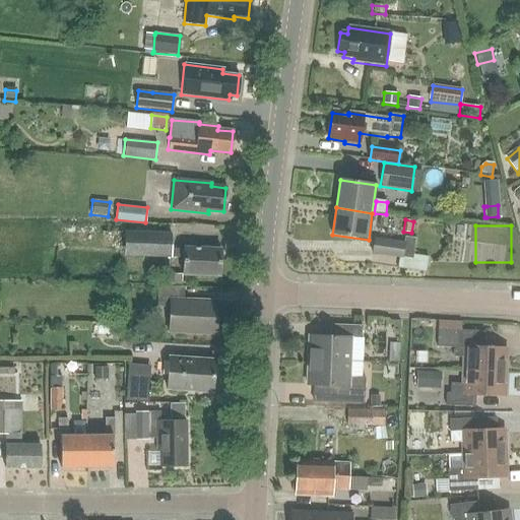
[(141,257),(141,256),(183,258),(182,275),(219,277),(220,250),(183,248),(183,250),(170,249),(171,235),(125,232),(124,257),(141,257)]
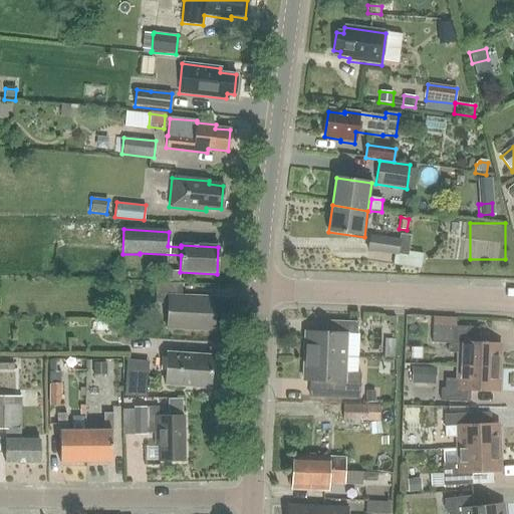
[(410,235),(400,234),(399,238),(368,235),(366,251),(394,254),(393,265),(420,269),(422,253),(408,252),(410,235)]
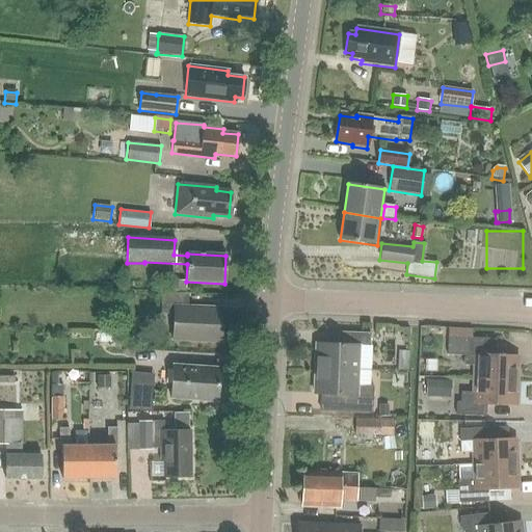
[(160,315),(173,316),(171,342),(221,345),(223,309),(187,307),(188,295),(161,294),(160,315)]
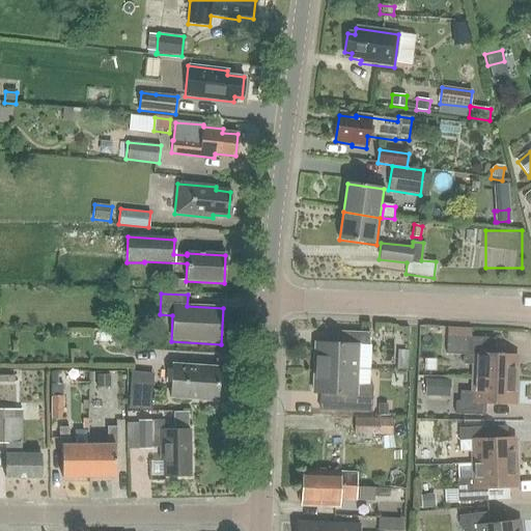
[(515,381),(516,357),(487,356),(488,339),(471,338),(471,330),(447,329),(446,355),(464,356),(463,365),(473,365),(473,380),(515,381)]
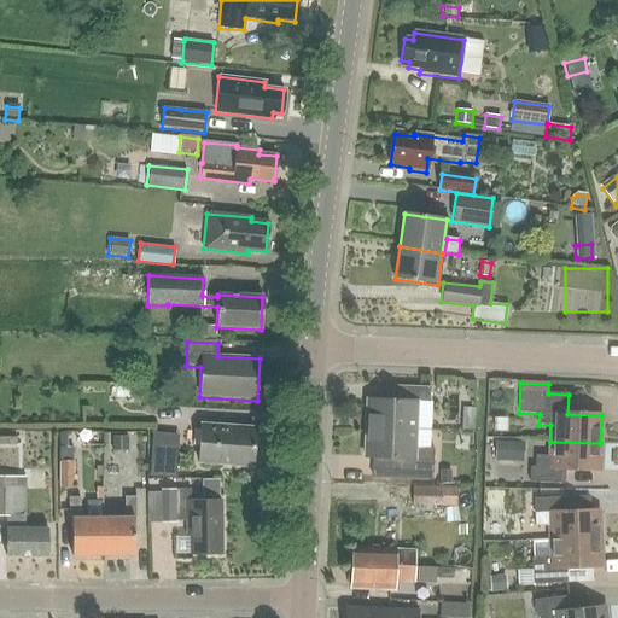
[(367,400),(366,429),(394,430),(415,431),(417,402),(430,403),(430,388),(394,386),(392,401),(367,400)]
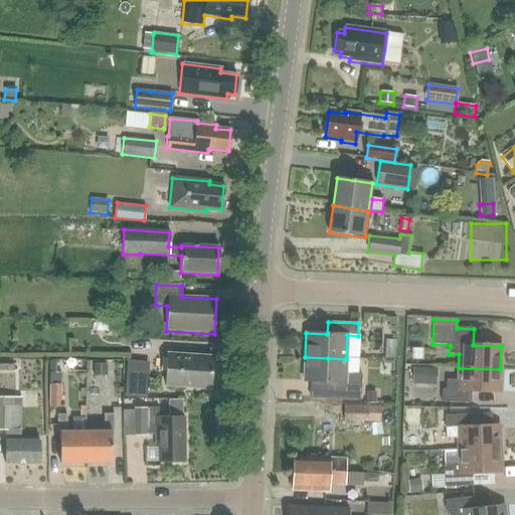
[(347,335),(346,359),(358,360),(359,336),(358,336),(347,335)]
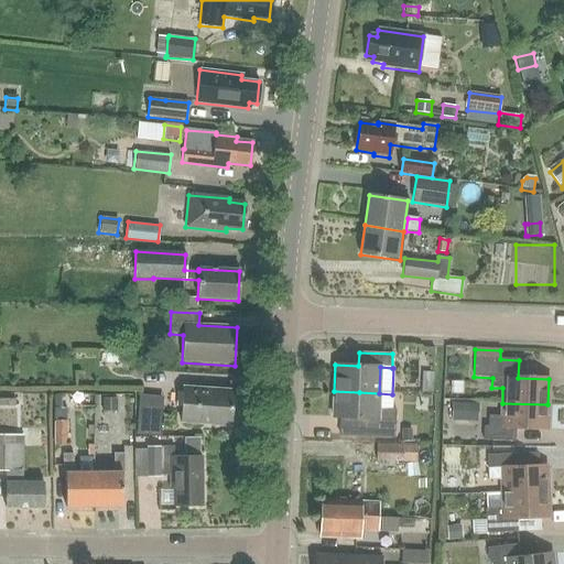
[(229,426),(231,391),(183,388),(181,423),(229,426)]
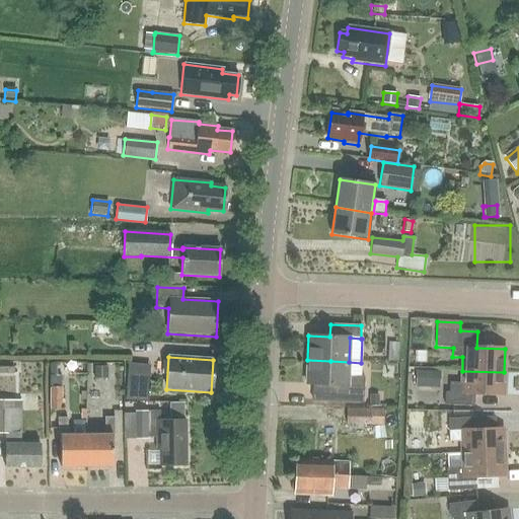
[(307,360),(306,385),(327,385),(326,401),(363,403),(364,377),(361,377),(348,377),(349,362),(330,361),(307,360)]
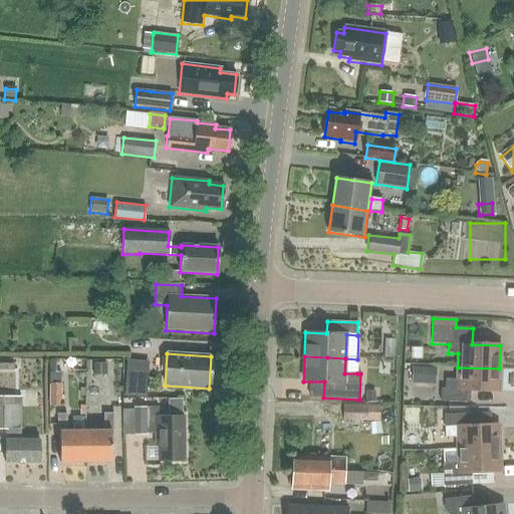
[(345,358),(344,373),(357,373),(357,359),(345,358)]
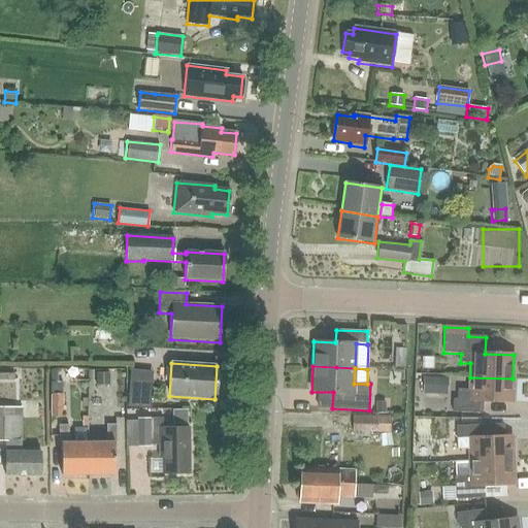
[(109,373),(96,373),(97,386),(109,386),(109,373)]
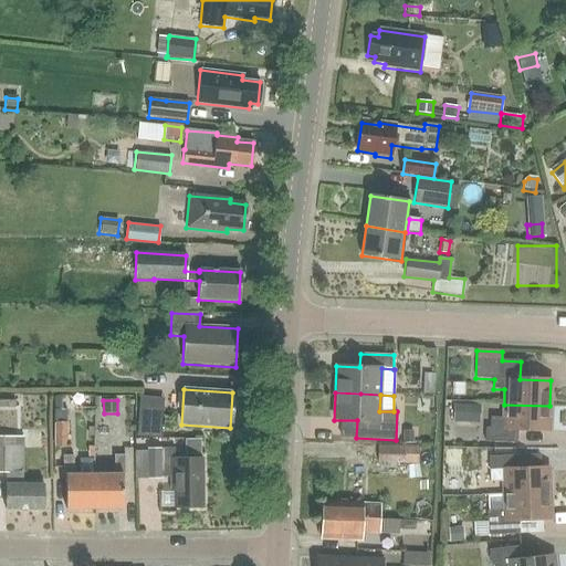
[(138,402),(137,437),(161,438),(163,435),(164,402),(148,401),(148,404),(140,402),(138,402)]
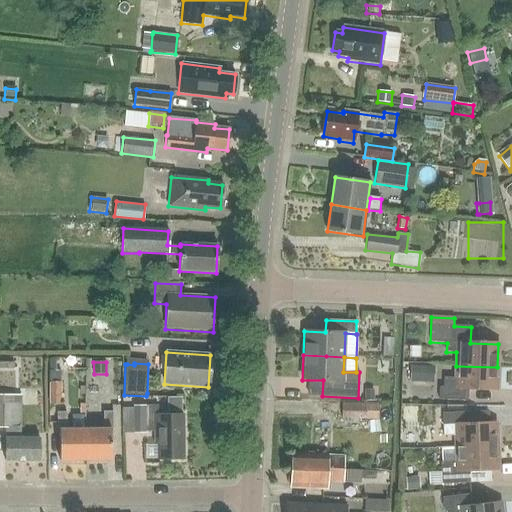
[(426,382),(426,366),(410,365),(410,382),(426,382)]
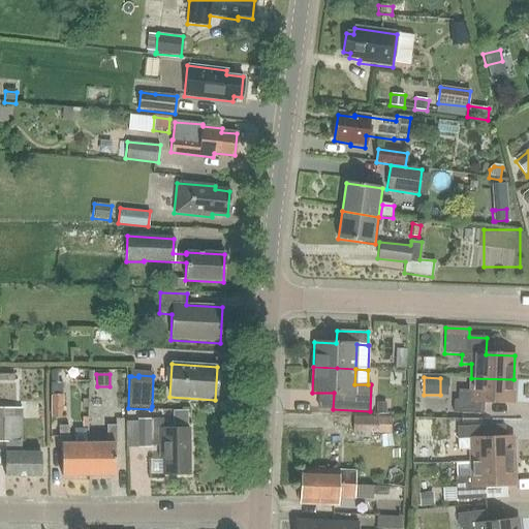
[(512,403),(514,379),(471,378),(470,391),(458,391),(458,401),(454,401),(453,413),(483,414),(484,402),(512,403)]
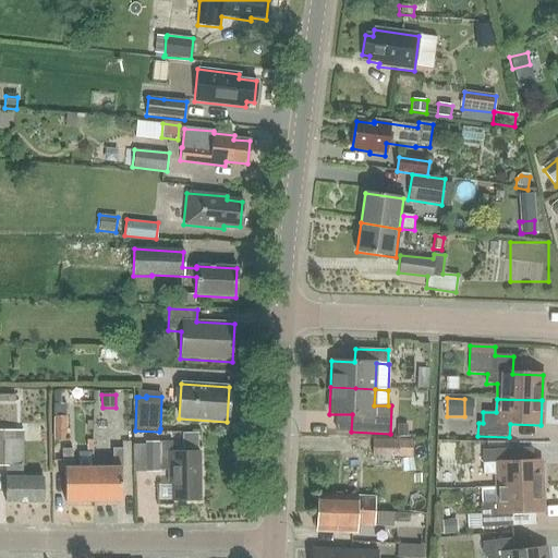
[(55,439),(68,440),(68,416),(55,416),(55,439)]
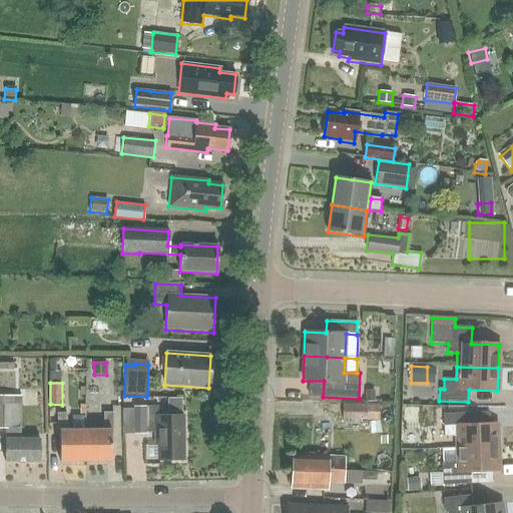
[(366,391),(366,402),(375,402),(375,391),(366,391)]
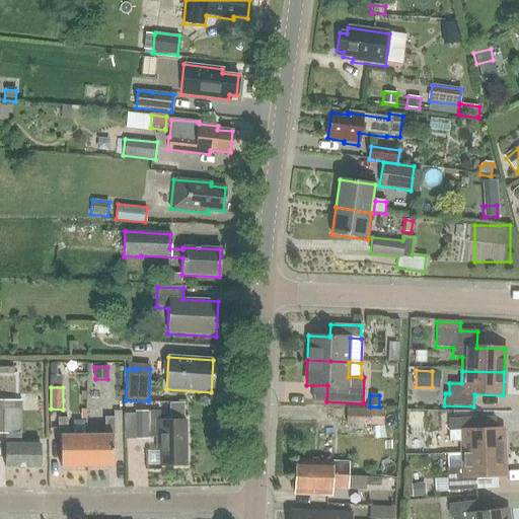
[(5,467),(40,467),(40,445),(20,445),(21,402),(0,402),(0,434),(7,434),(7,445),(5,445),(5,467)]
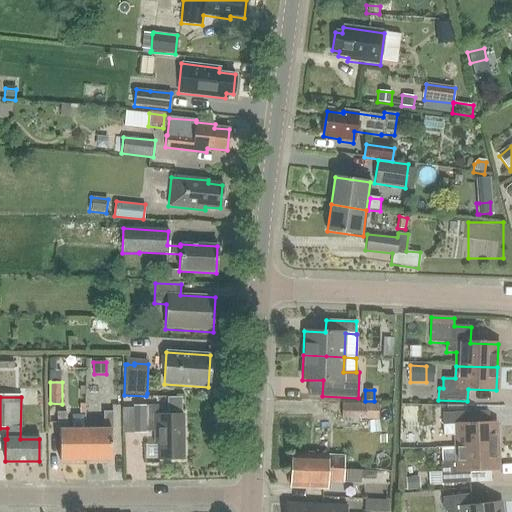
[(167,398),(167,411),(181,411),(181,398),(167,398)]
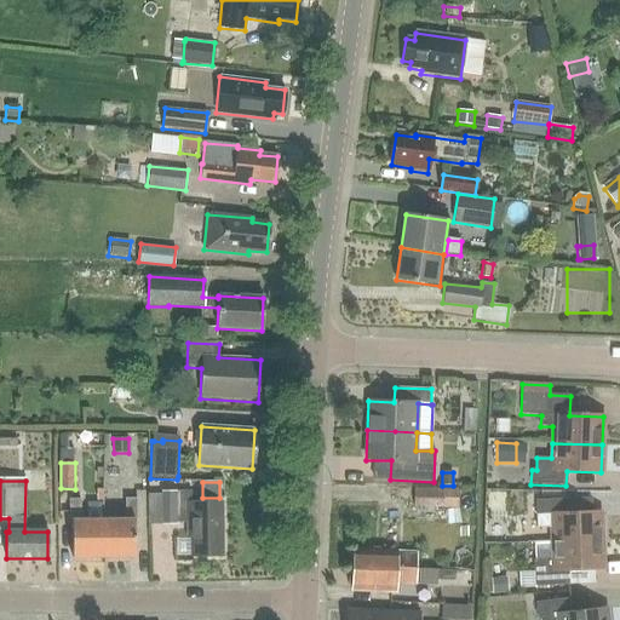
[(413,488),(413,507),(432,507),(457,509),(458,489),(413,488)]
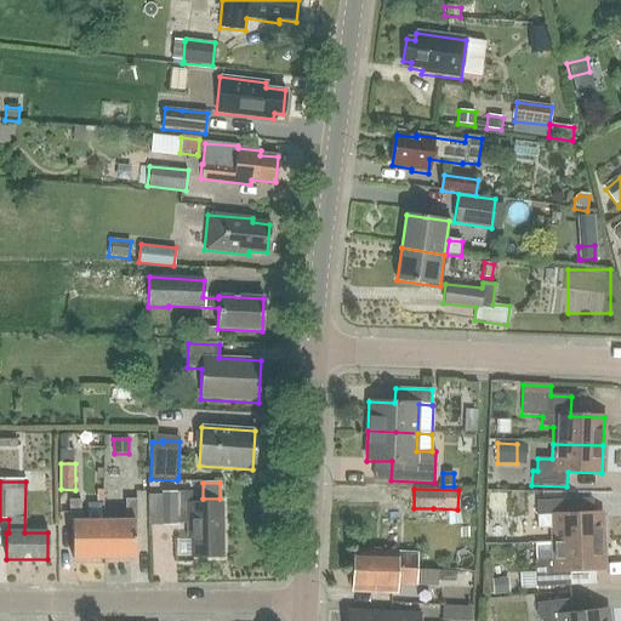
[(163,494),(163,527),(176,527),(176,523),(191,523),(191,540),(191,558),(222,558),(222,513),(222,502),(191,503),(191,493),(176,493),(176,494),(163,494)]
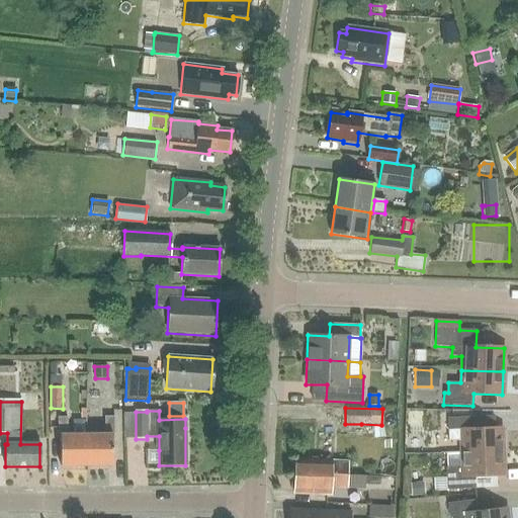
[(103,435),(85,435),(85,466),(112,466),(112,435),(113,435),(113,417),(103,417),(103,435)]
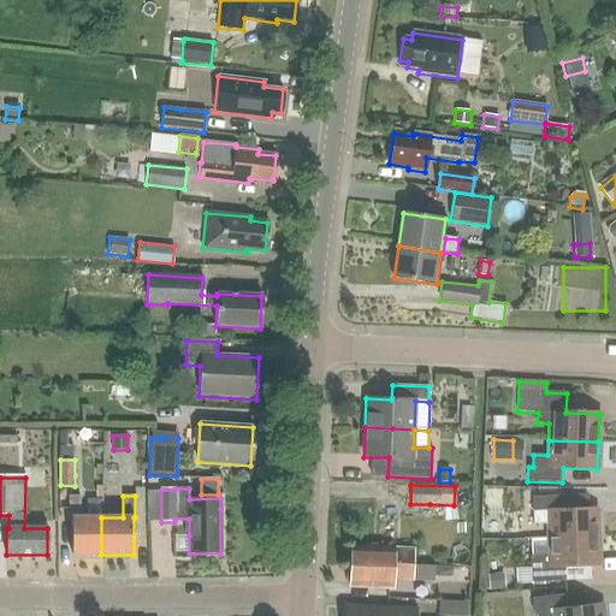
[(598,538),(597,509),(563,511),(562,496),(532,498),(533,513),(548,513),(549,539),(598,538)]
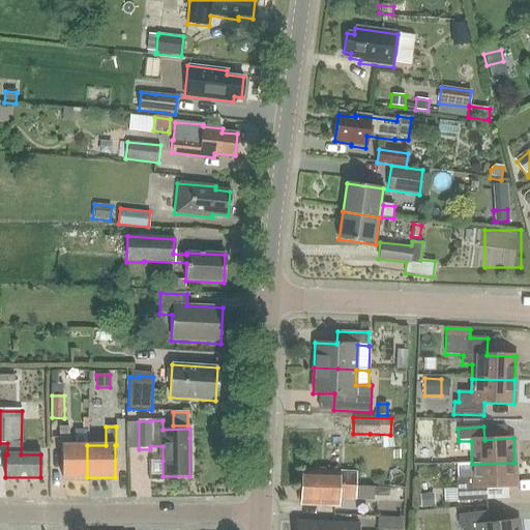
[(68,428),(58,428),(58,445),(61,445),(61,477),(87,477),(87,445),(68,445),(68,428)]
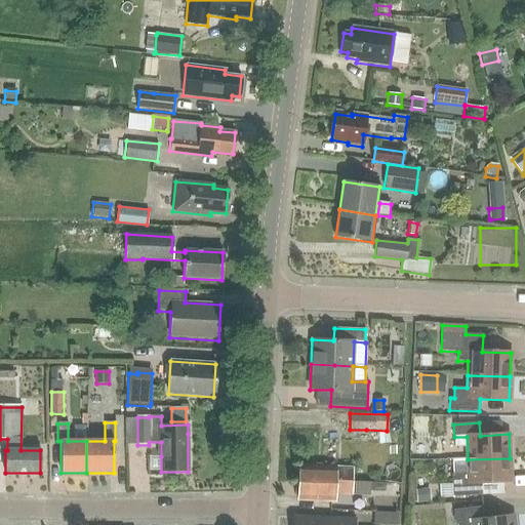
[(510,458),(468,459),(468,474),(451,475),(452,496),(482,495),(482,483),(511,482),(510,458)]
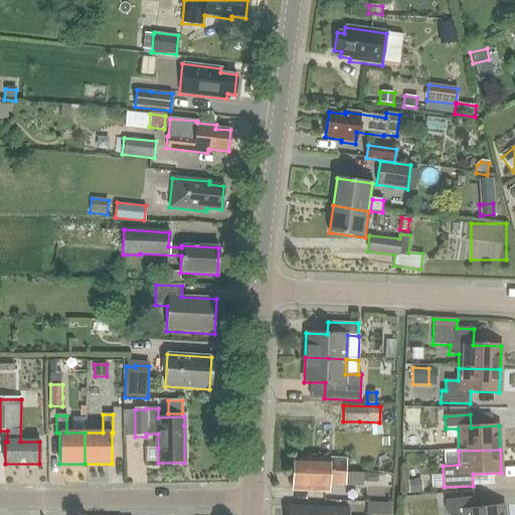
[(346,472),(346,460),(330,459),(294,458),(293,474),(311,475),(312,478),(325,479),(326,475),(329,475),(329,471),(346,472)]
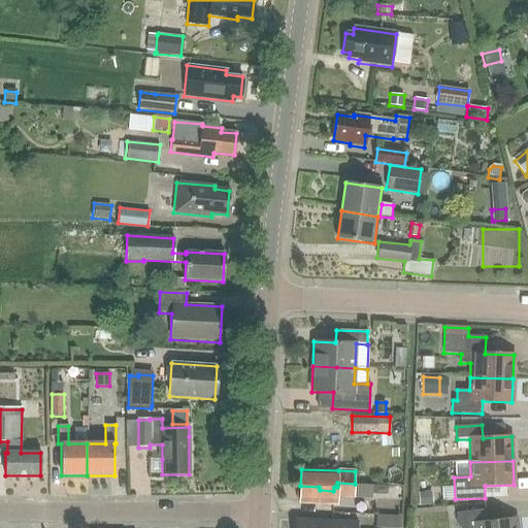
[(355,485),(355,484),(337,483),(337,487),(334,487),(333,491),(320,490),(319,487),(300,486),(299,503),(336,505),(336,497),(369,498),(370,485),(355,485)]
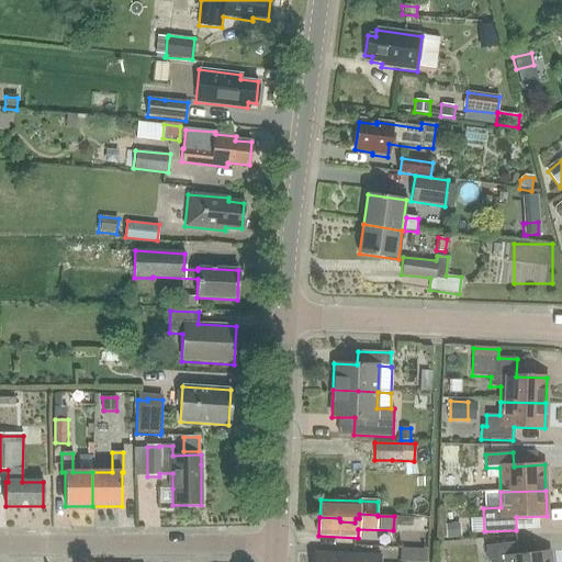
[(457,524),(445,525),(446,539),(458,538),(457,524)]
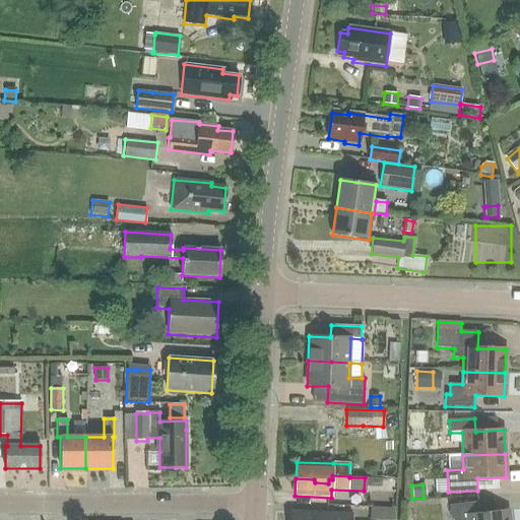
[(478,502),(449,506),(450,518),(454,518),(454,519),(509,519),(508,511),(479,514),(478,502)]
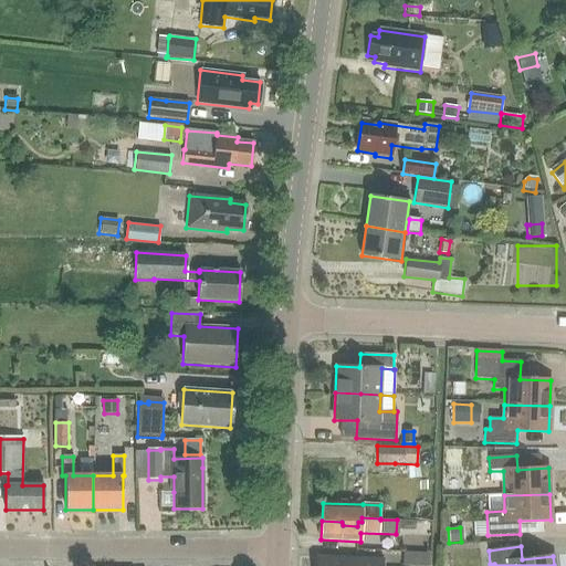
[(427,565),(428,554),(404,554),(402,565),(427,565)]
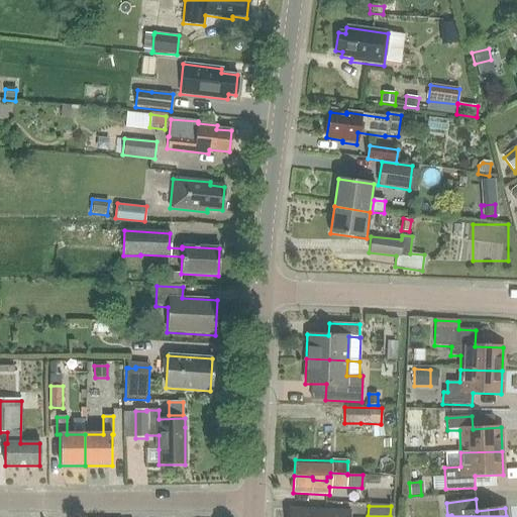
[(349,516),(350,511),(289,508),(288,516),(349,516)]
